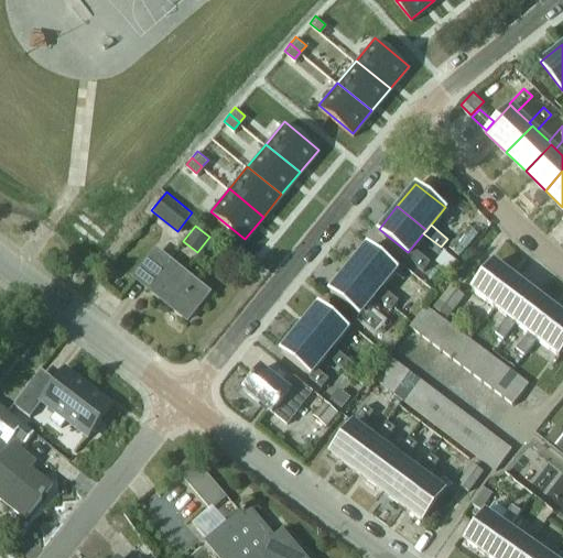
[(367,243),(348,266),(378,290),(382,284),(396,267),(367,243)]
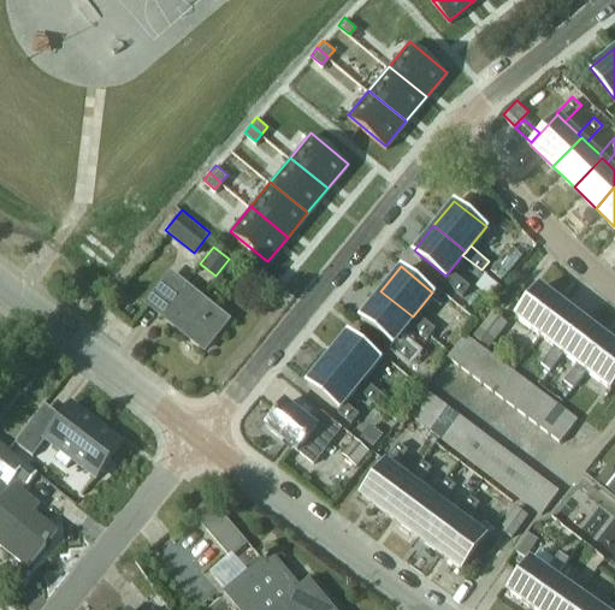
[(445,276),(444,277),(462,292),(471,284),(451,268),(445,276)]
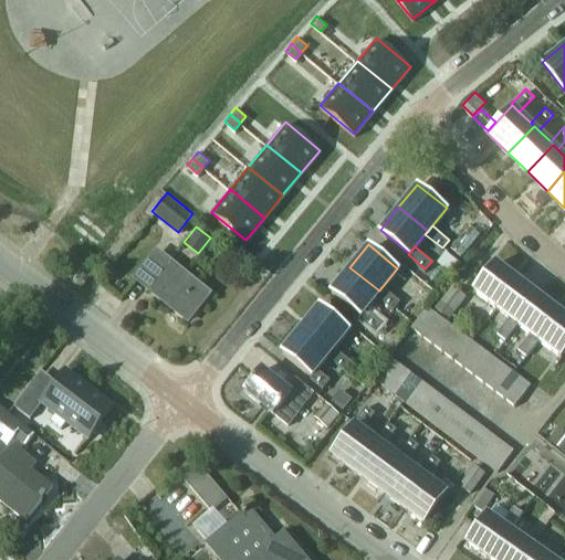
[(154,293),(185,316),(206,289),(155,249),(136,272),(157,288),(154,293)]
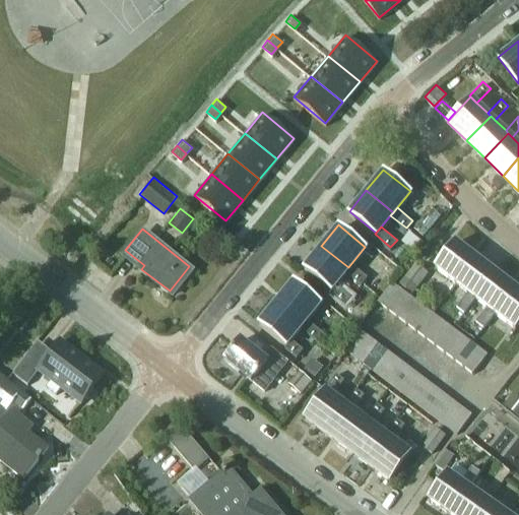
[(455,239),(435,265),(455,280),(475,254),(455,239)]
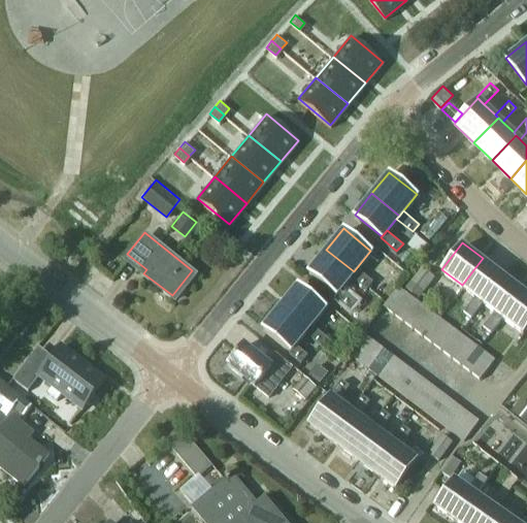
[(326,250),(308,270),(336,293),(341,287),(351,274),(354,271),(326,250)]
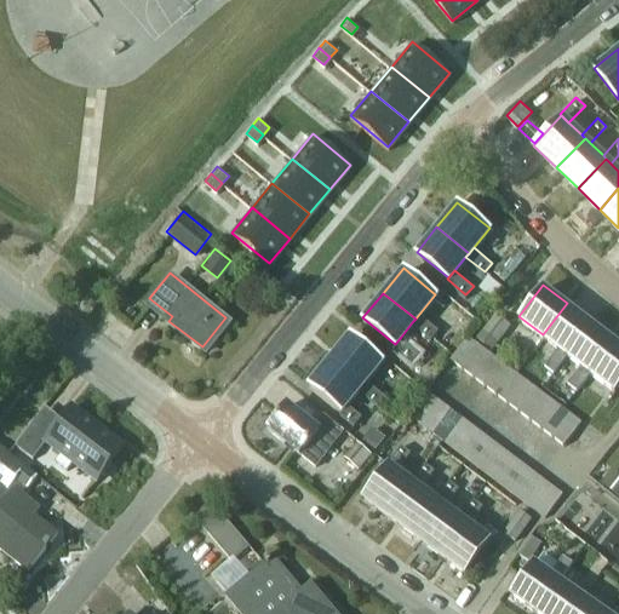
[(567,303),(543,334),(557,345),(566,353),(590,321),(567,303)]
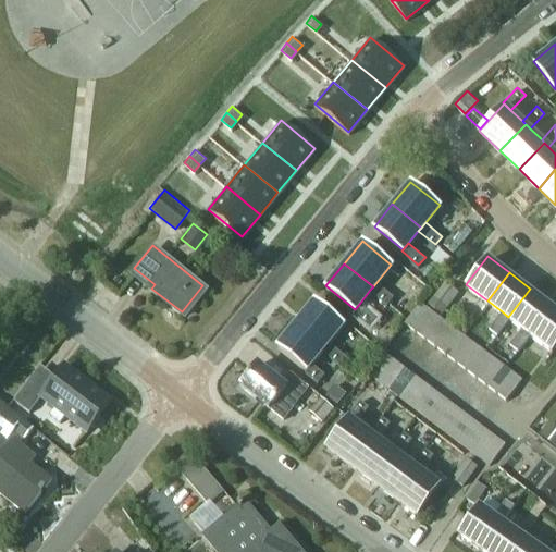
[(457,290),(443,279),(427,299),(441,310),(457,290)]
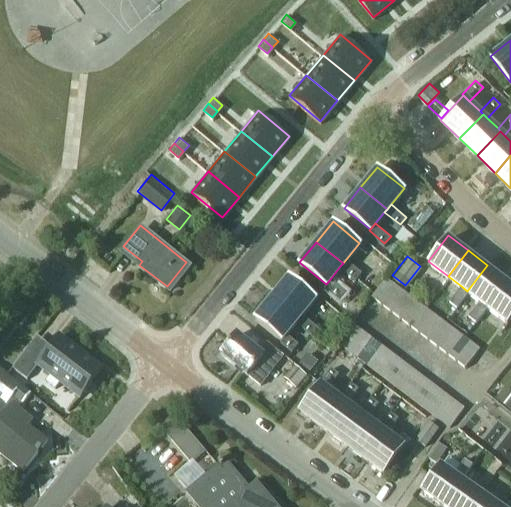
[(343,263),(340,266),(355,278),(362,271),(347,258),(343,263)]
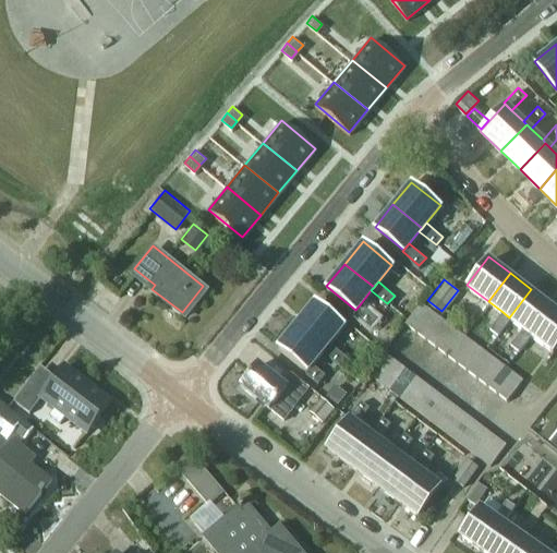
[(531,289),(509,317),(510,317),(522,327),(530,334),(531,334),(553,305),(531,289)]
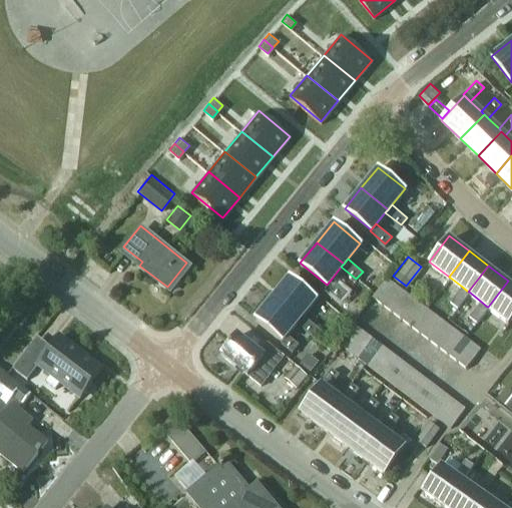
[(379,302),(394,282),(385,275),(370,295),(379,302)]
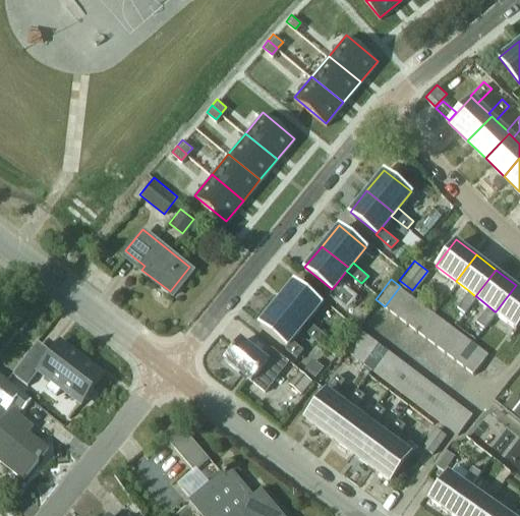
[(294,280),(277,301),(303,324),(307,319),(321,302),(294,280)]
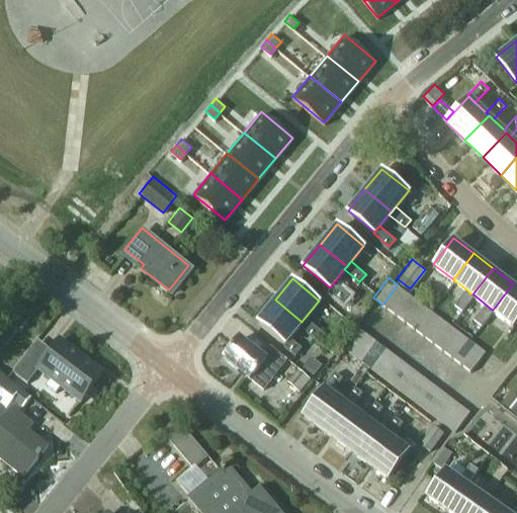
[(330,287),(328,288),(344,302),(350,293),(335,281),(330,287)]
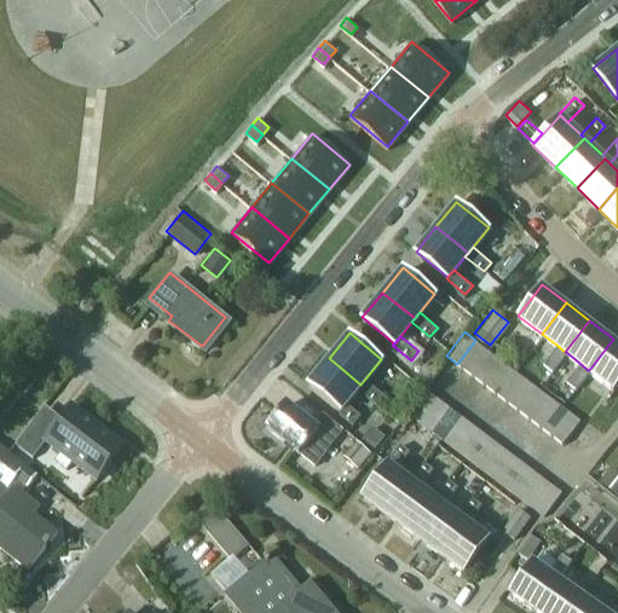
[(617,342),(613,339),(589,370),(613,388),(617,381),(617,342)]
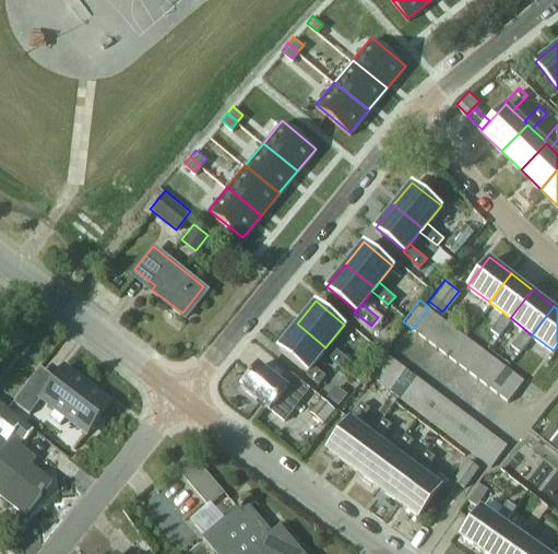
[(424,337),(440,315),(429,307),(413,329),(424,337)]
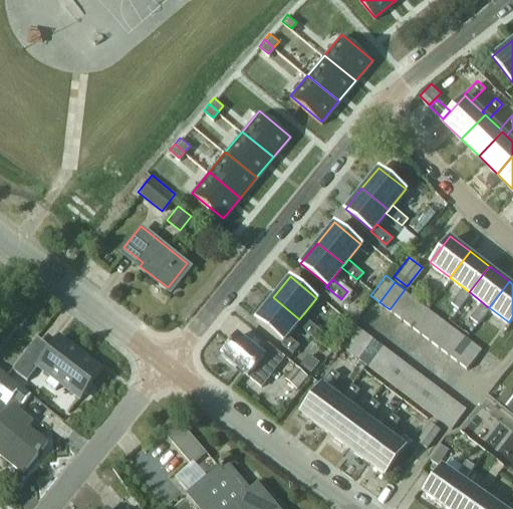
[(462,286),(452,301),(459,306),(470,292),(469,292),(462,286)]
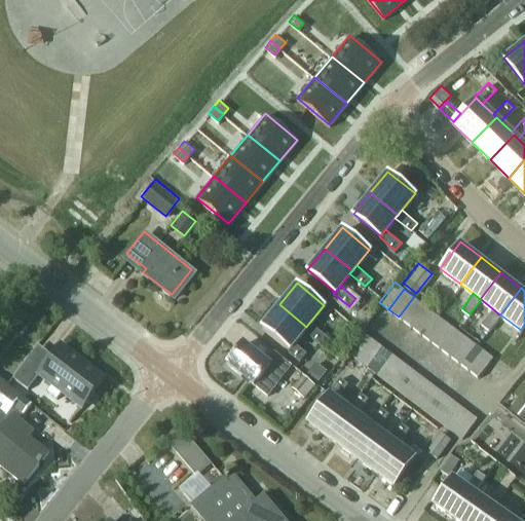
[(408,324),(423,303),(414,296),(399,317),(408,324)]
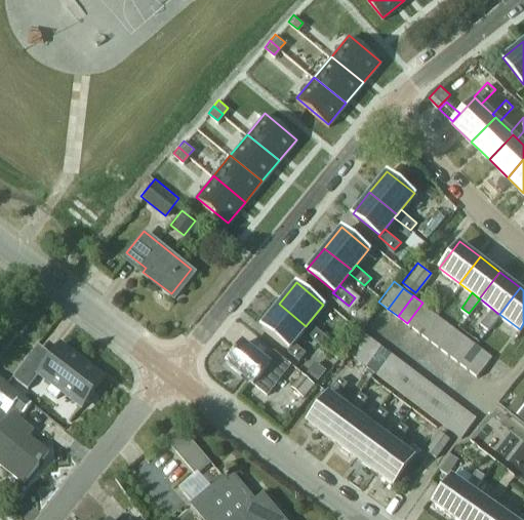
[(417,330),(432,310),(422,303),(407,323),(417,330)]
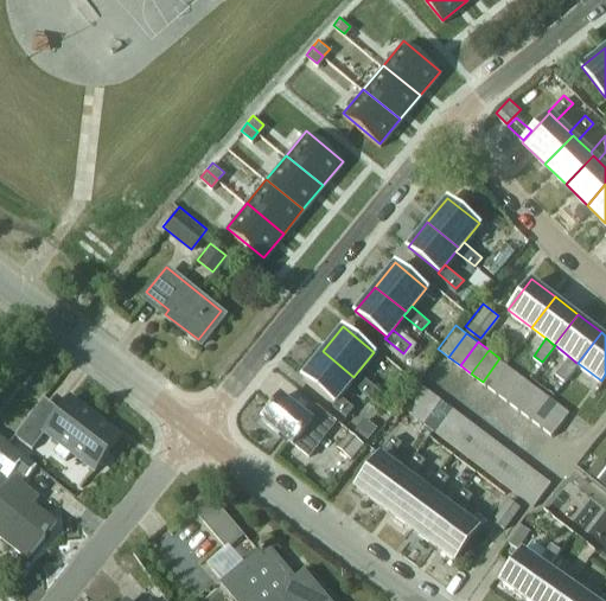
[(323,351),(303,376),(333,401),(339,394),(350,381),(353,377),(323,351)]
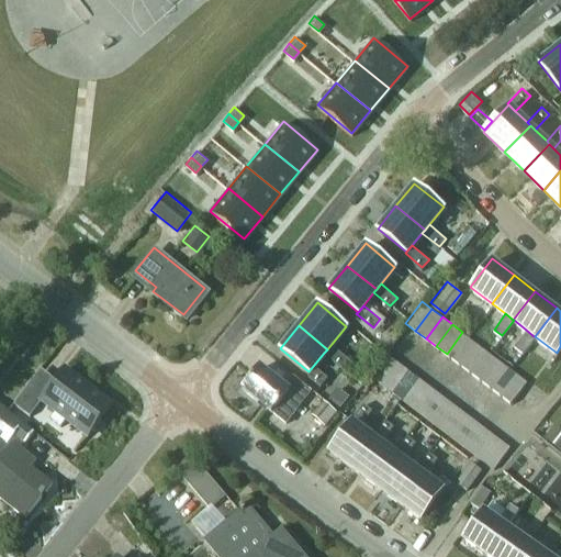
[(526,330),(514,345),(523,352),(534,336),(526,330)]
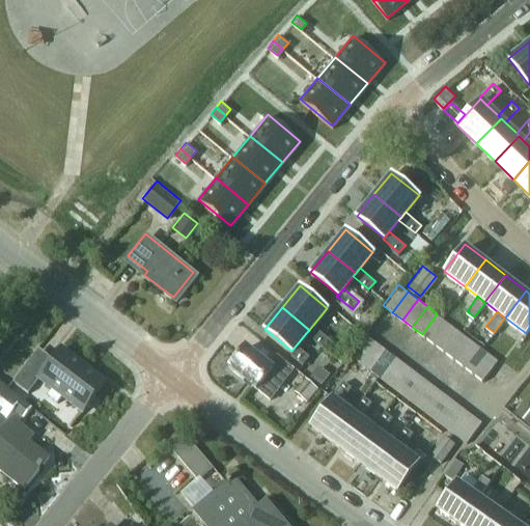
[(431,341),(447,321),(437,313),(422,334),(431,341)]
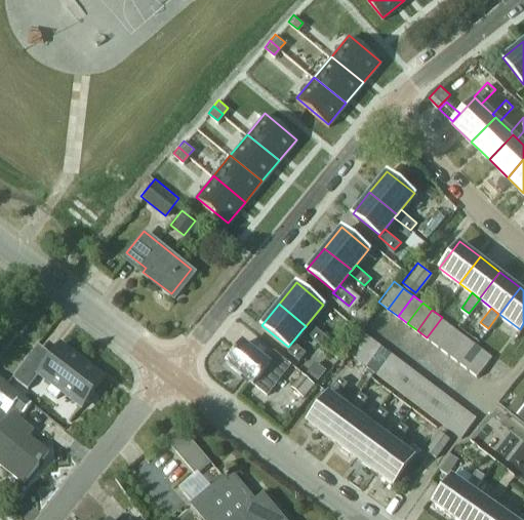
[(436,345),(451,324),(442,317),(427,337),(436,345)]
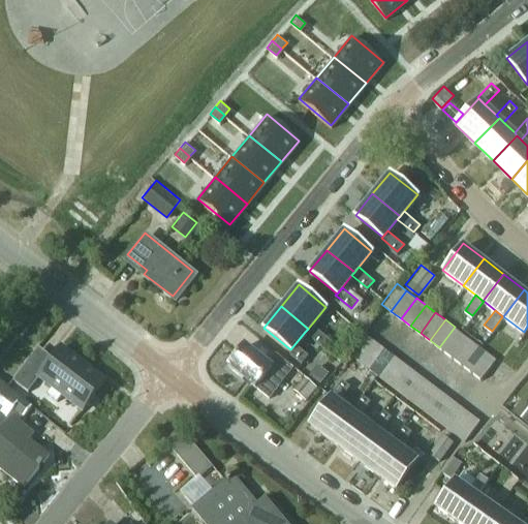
[(308,329),(305,332),(321,344),(328,336),(312,324),(308,329)]
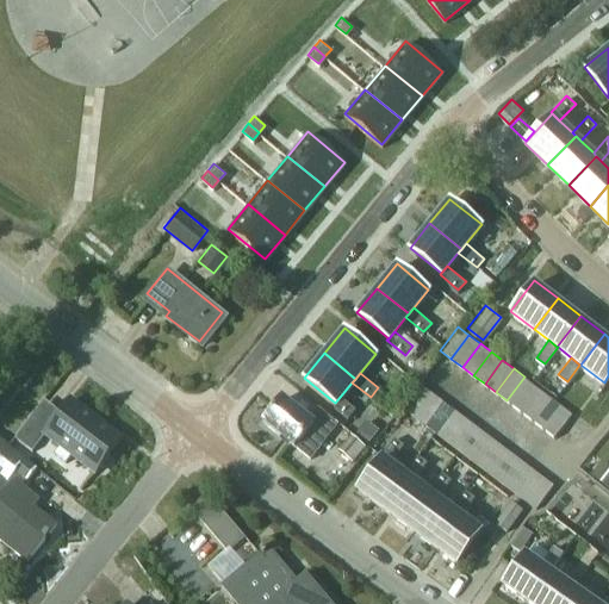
[(519,409),(536,385),(524,377),(507,400),(519,409)]
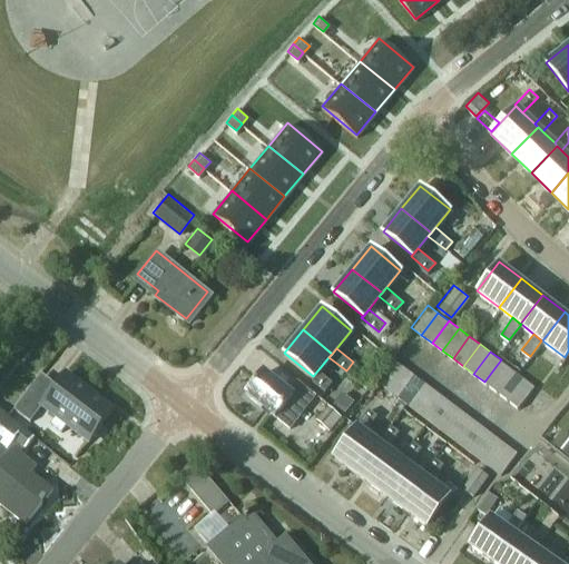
[(383,384),(400,363),(390,354),(373,376),(383,384)]
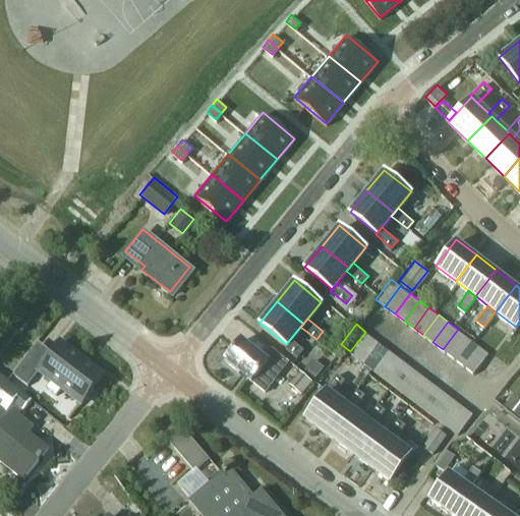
[(452,356),(467,336),(458,329),(443,349),(452,356)]
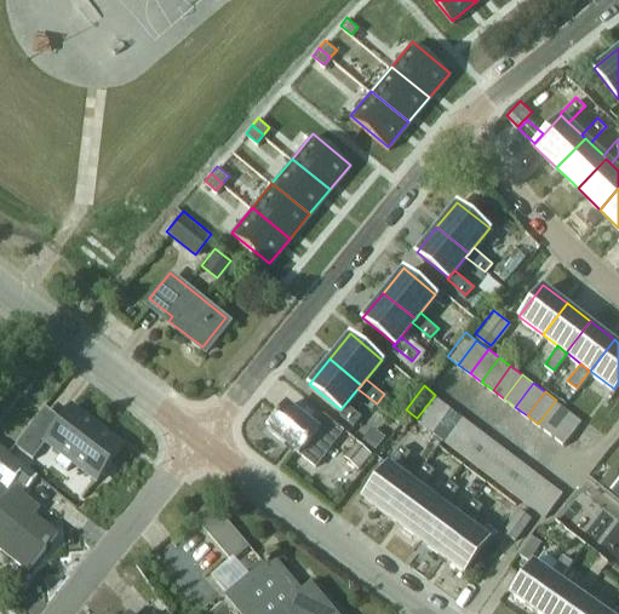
[(428,428),(446,403),(435,395),(417,418),(428,428)]
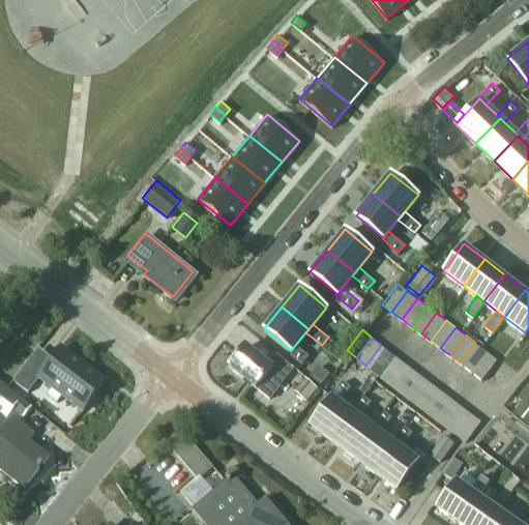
[(273,382),(289,362),(274,352),(267,361),(242,342),(226,365),(253,386),(254,385),(267,396),(276,384),(273,382)]
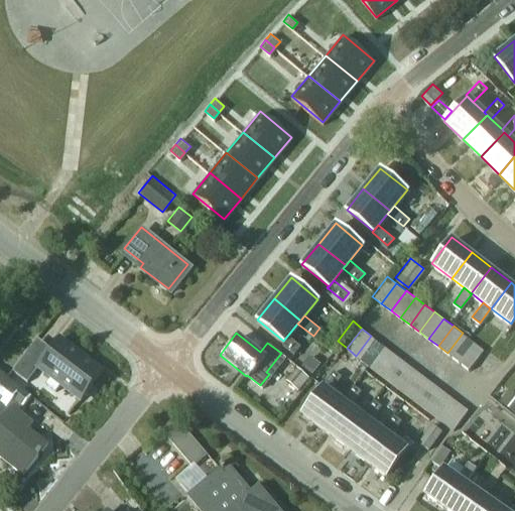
[(458,360),(472,340),(463,333),(447,353),(458,360)]
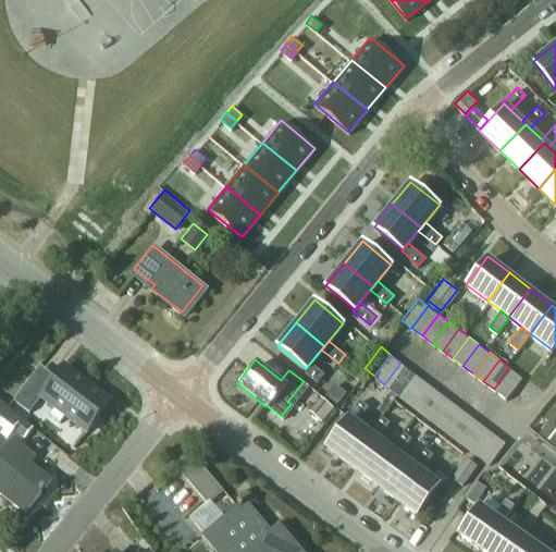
[(108,396),(61,360),(48,378),(33,367),(11,396),(26,408),(38,393),(54,406),(65,413),(84,428),(108,396)]
